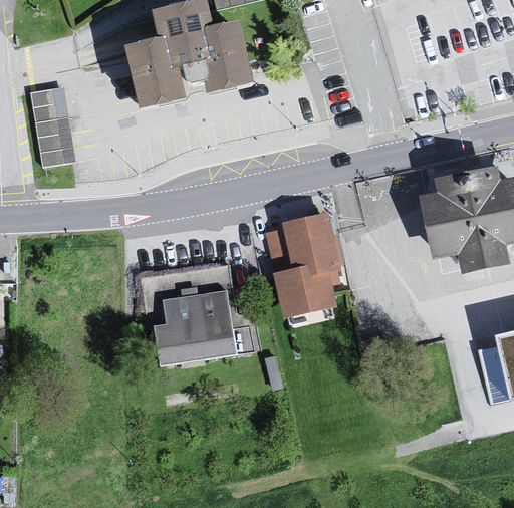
[(147,40),(115,46),(131,107),(177,99),(169,61),(194,57),(199,90),(243,80),(230,21),(202,26),(197,0),(191,0),(142,9),(147,40)]
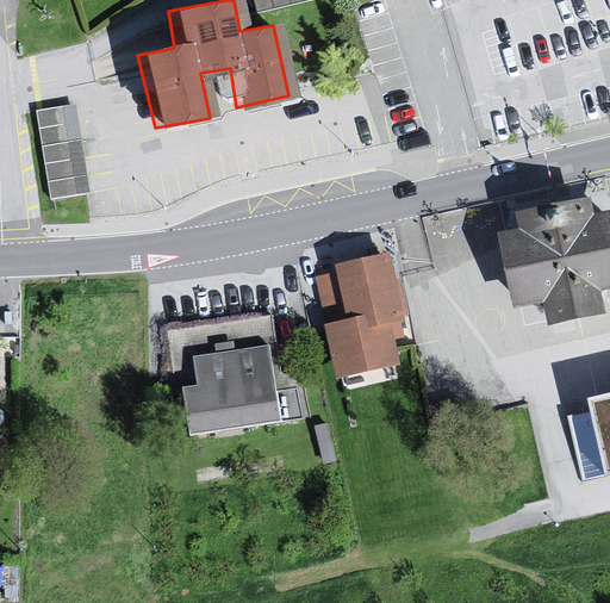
[(78,99),(37,105),(51,193),(91,187),(78,99)]
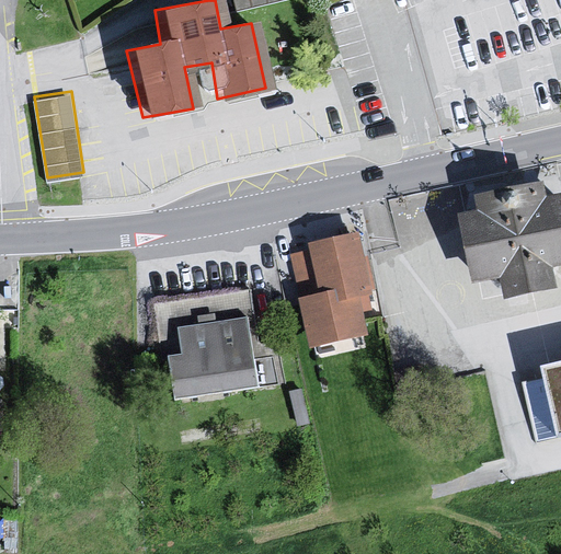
[(560,266),(560,193),(553,195),(549,174),(472,189),(478,217),(462,220),(474,281),(505,275),(508,296),(557,287),(552,268),(560,266)]
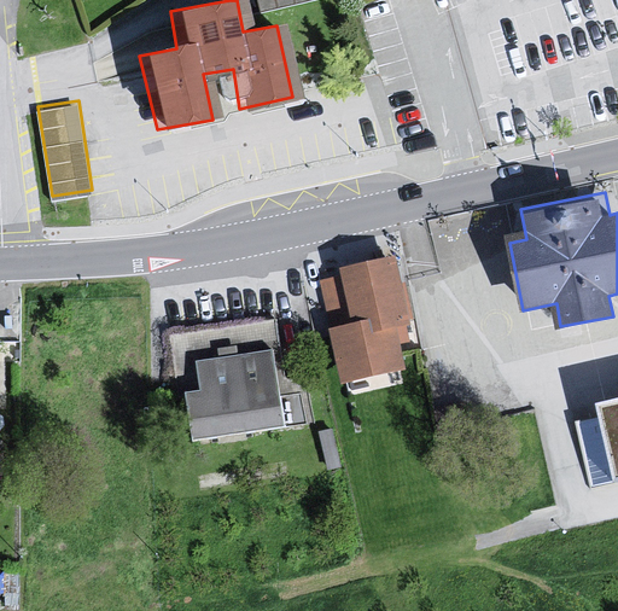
[(396,255),(337,267),(349,323),(327,327),(340,383),(404,368),(394,324),(407,323),(396,255)]
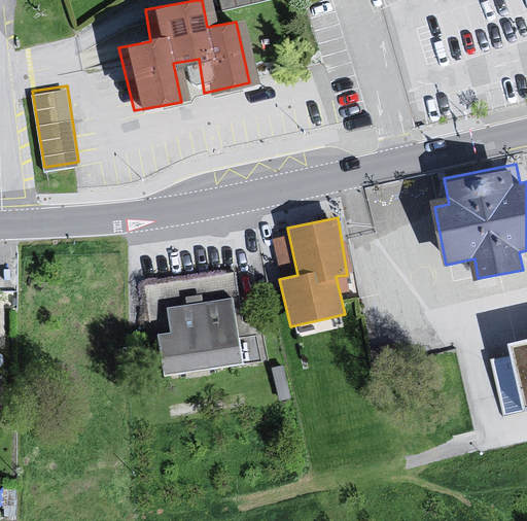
[(242,365),(232,296),(167,308),(170,333),(155,334),(162,372),(242,365)]
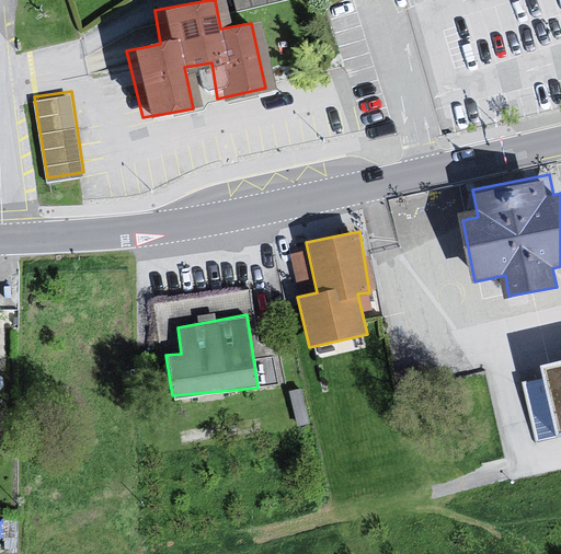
[(560,362),(540,368),(554,431),(560,429),(560,362)]
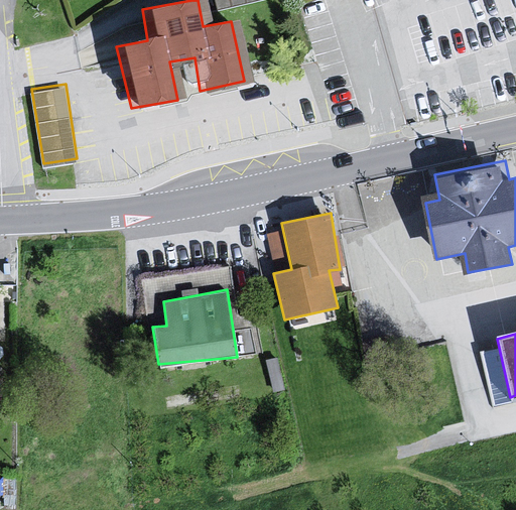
All buildings are outlined.
